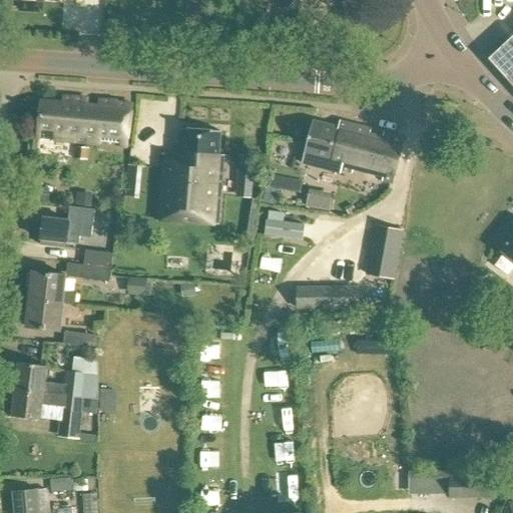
[(303,19),(318,0),(292,0),(287,7),(303,19)]
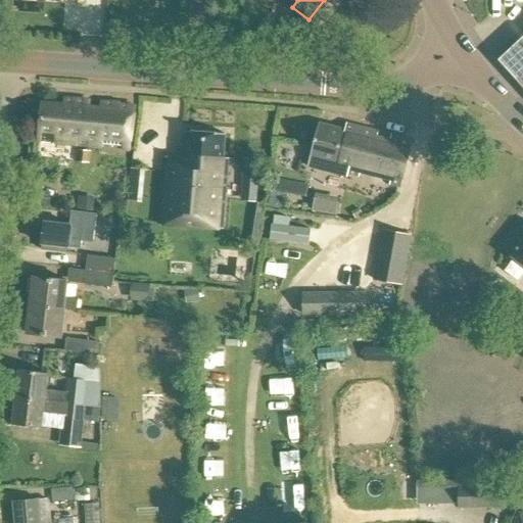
[(522,35),(500,57),(522,84),(522,35)]
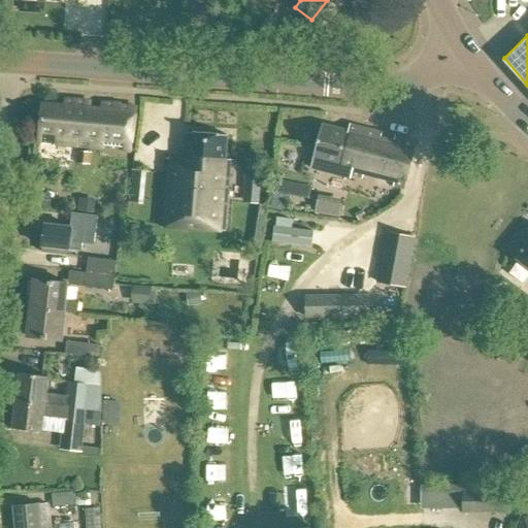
[(132,150),(137,106),(121,104),(122,103),(103,101),(102,108),(91,107),(91,100),(65,98),(65,104),(43,102),(38,140),(132,150)]
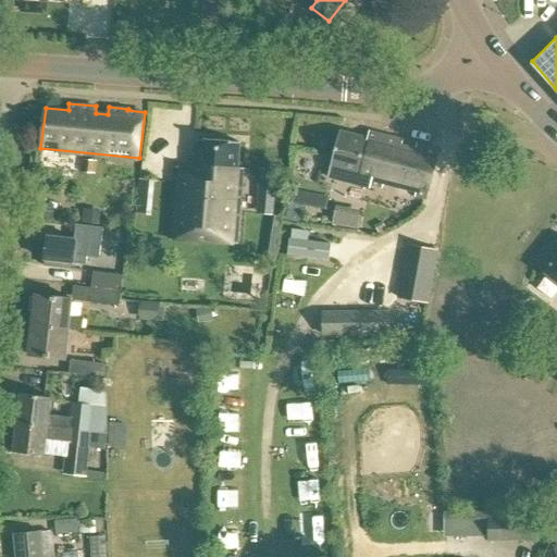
[(415,194),(413,196),(425,199),(440,148),(418,143),(416,150),(401,147),(405,138),(370,130),(368,136),(341,130),(329,175),(382,188),(383,185),(415,194)]
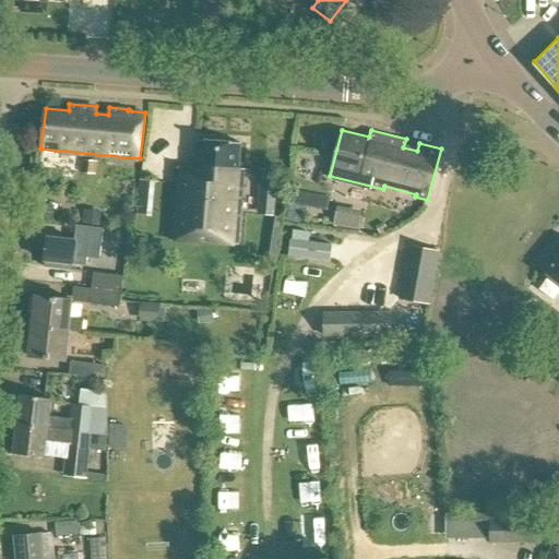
[(239,168),(241,141),(197,138),(194,167),(176,166),(170,238),(238,242),(244,168),(239,168)]
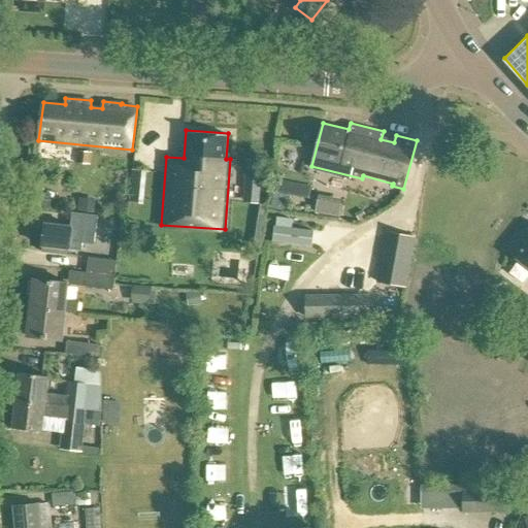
[(92,165),(93,154),(80,152),(78,163),(92,165)]
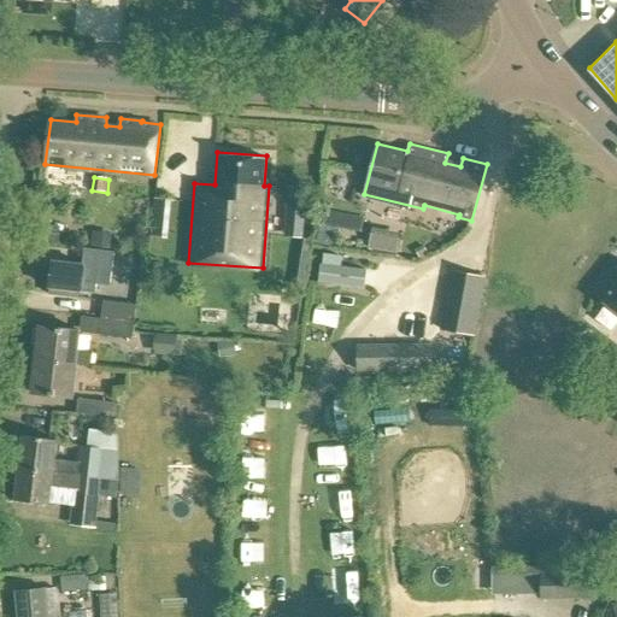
[(303,189),(288,188),(287,203),(301,204),(303,189)]
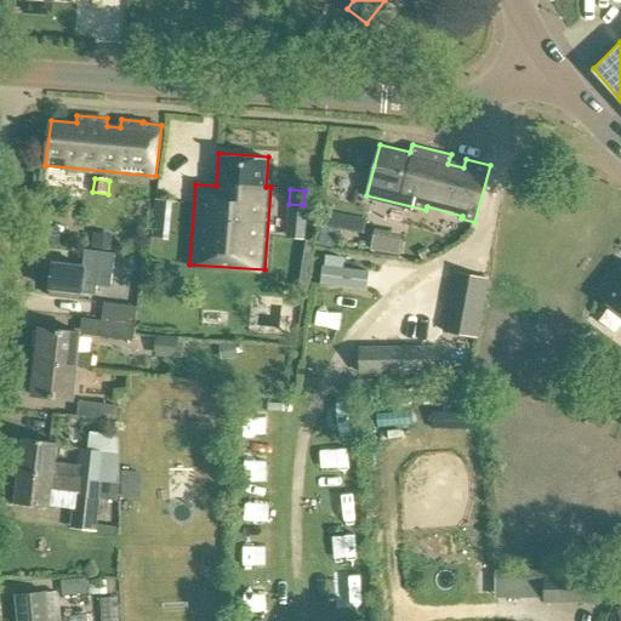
[(381,227),(377,248),(405,252),(409,233),(381,227)]
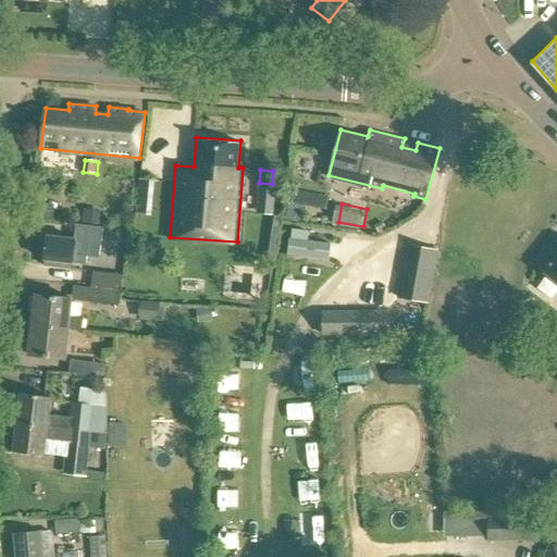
[(96,258),(97,245),(101,245),(103,225),(78,222),(76,237),(48,234),(45,264),(74,268),(75,257),(96,258)]
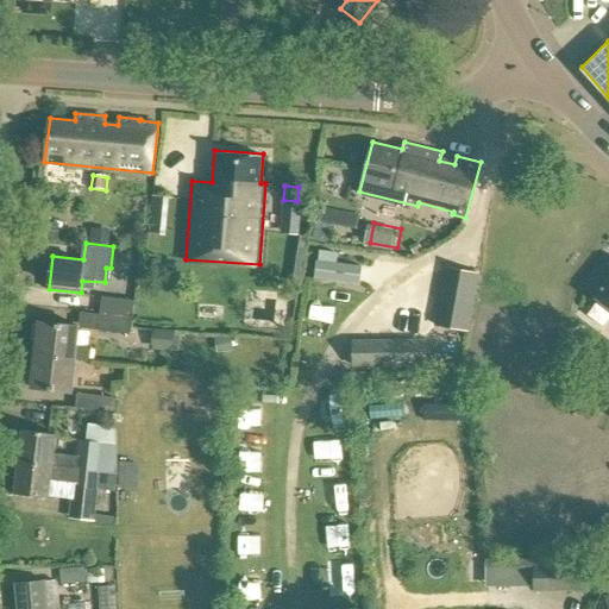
[(608,258),(590,284),(591,295),(608,308),(608,258)]
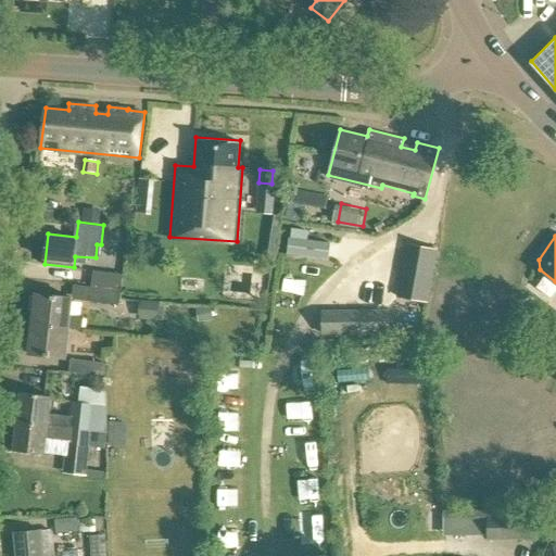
[(330,244),(289,239),(287,255),(328,261),(330,244)]
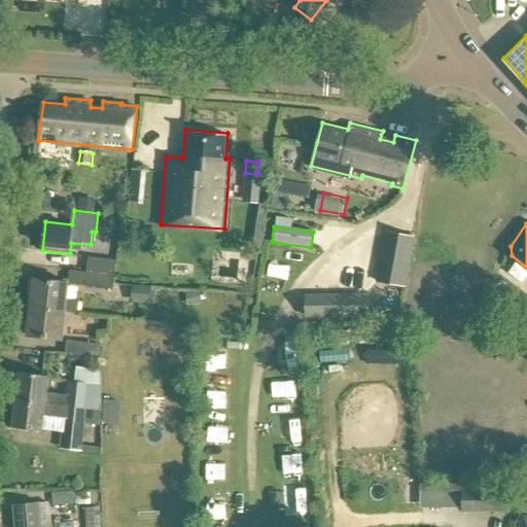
[(386,231),(378,283),(403,287),(413,235),(386,231)]
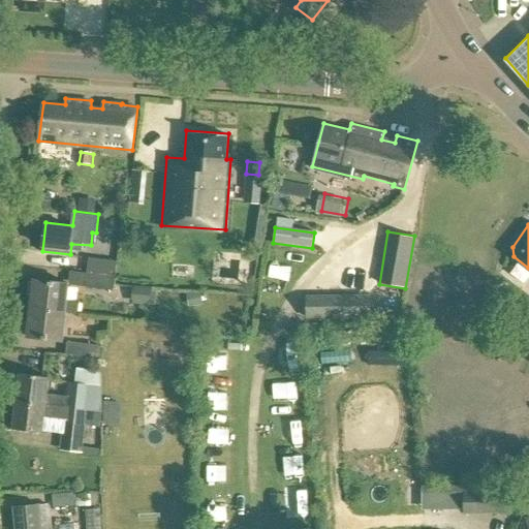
[(87,275),(116,278),(118,261),(89,258),(87,275)]
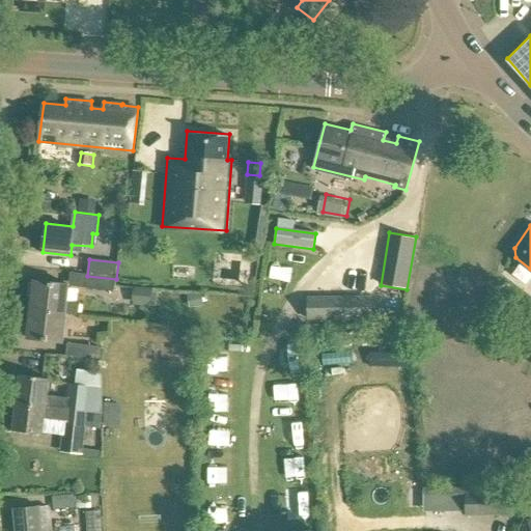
[(116,279),(87,276),(72,274),(70,286),(114,291),(116,279)]
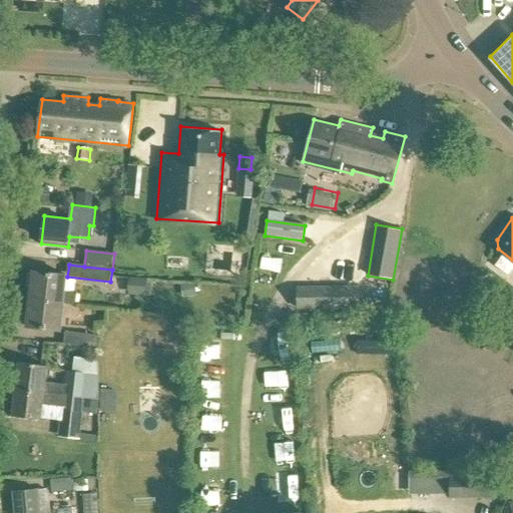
[(77,305),(78,293),(65,292),(67,274),(33,271),(33,272),(28,273),(27,284),(31,286),(30,299),(64,304),(77,305)]
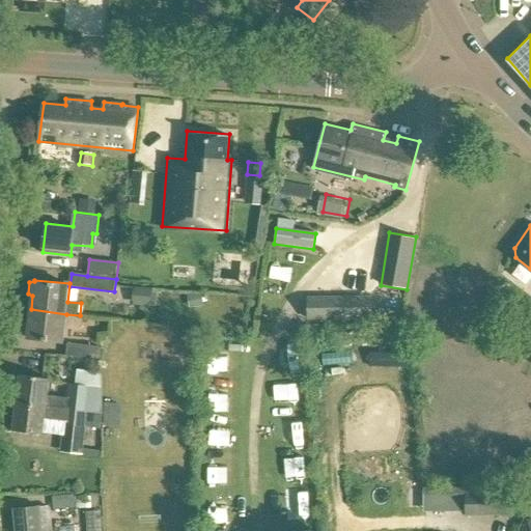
[(154,288),(135,287),(134,305),(152,306),(154,288)]
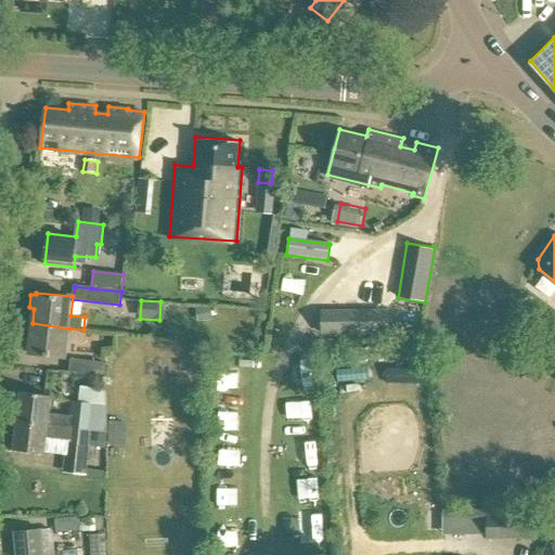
[(388,310),(320,312),(321,336),(389,334),(388,310)]
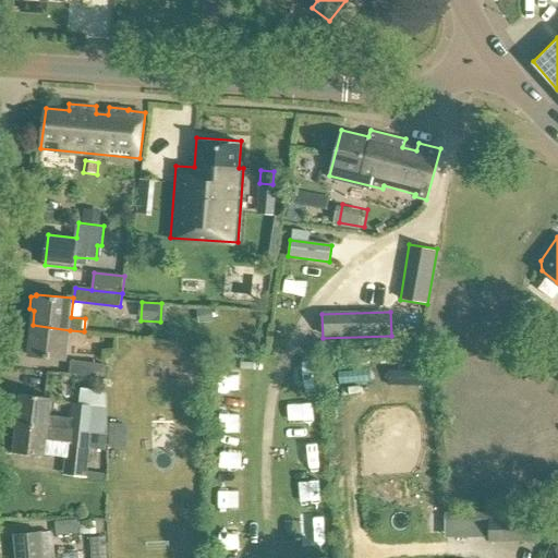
[(67,358),(70,330),(33,325),(29,353),(67,358)]
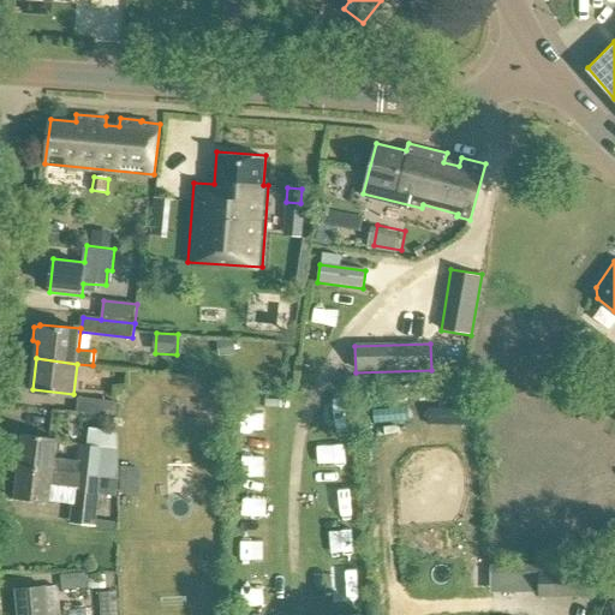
[(79,398),(77,412),(115,417),(118,401),(79,398)]
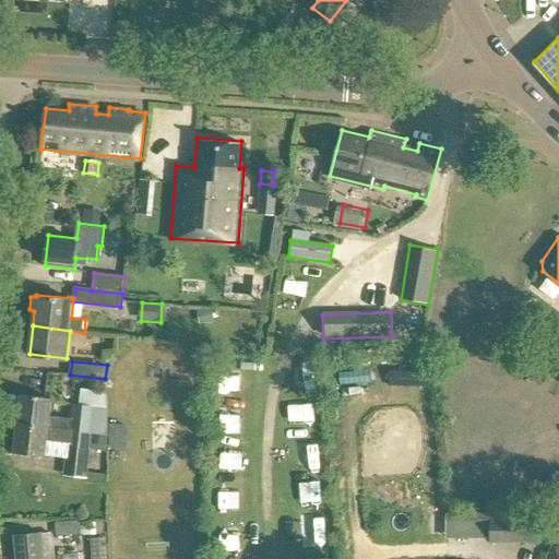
[(109,436),(107,406),(72,402),(70,417),(49,415),(51,397),(21,394),(18,424),(70,429),(105,433),(104,436),(109,436)]
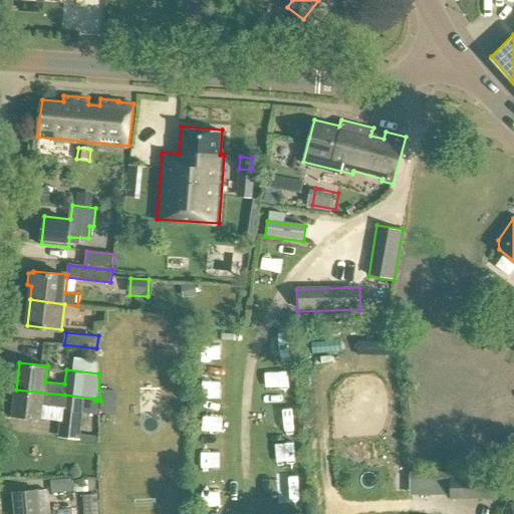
[(64,395),(16,390),(13,417),(41,420),(43,404),(62,406),(59,439),(79,441),(82,415),(98,417),(100,401),(95,401),(96,399),(64,395)]
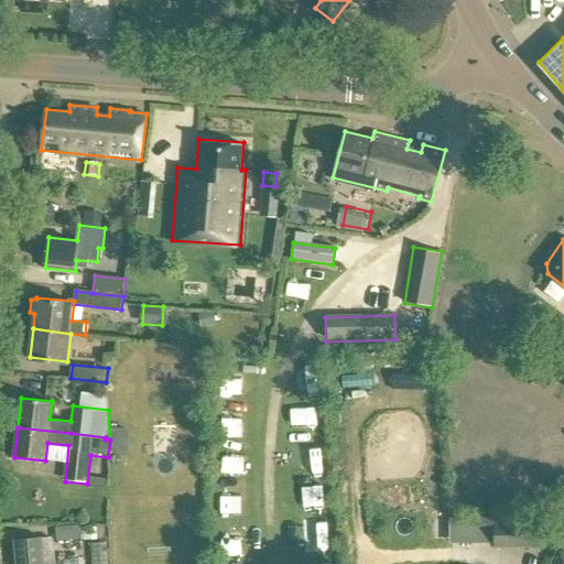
[(448,518),(448,544),(492,544),(492,527),(492,520),(492,518),(448,518)]
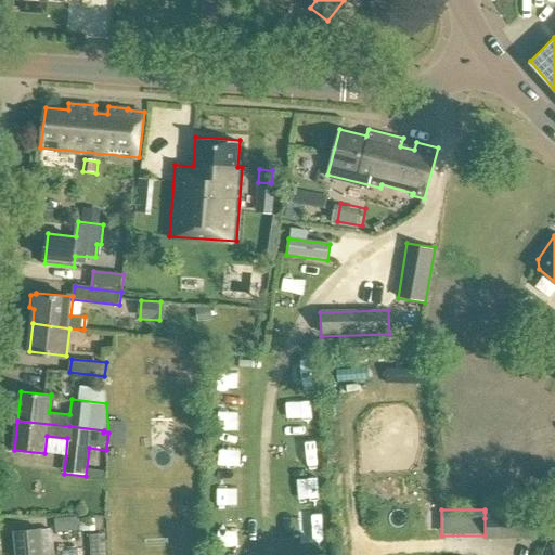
[(485,536),(485,540),(537,540),(537,518),(485,518),(485,536)]
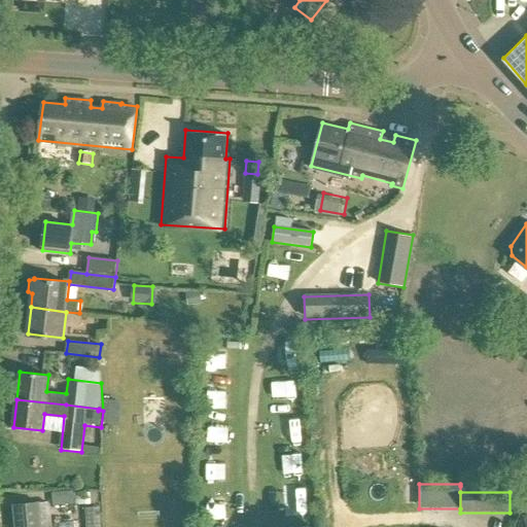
[(16,526),(41,526),(39,502),(14,504),(16,526)]
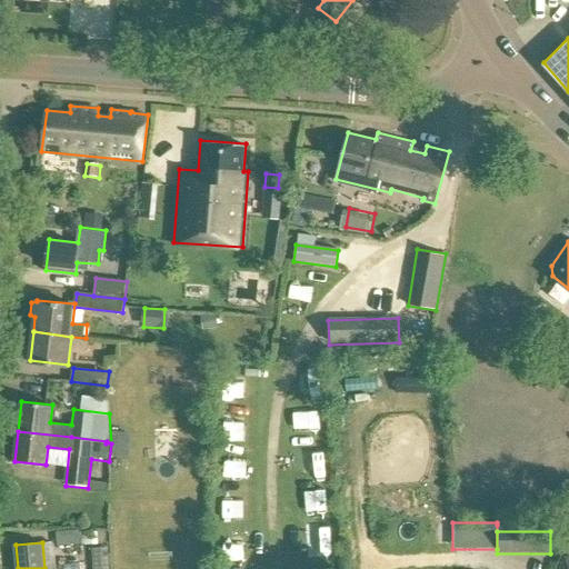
[(108,568),(107,548),(92,549),(93,568),(108,568)]
